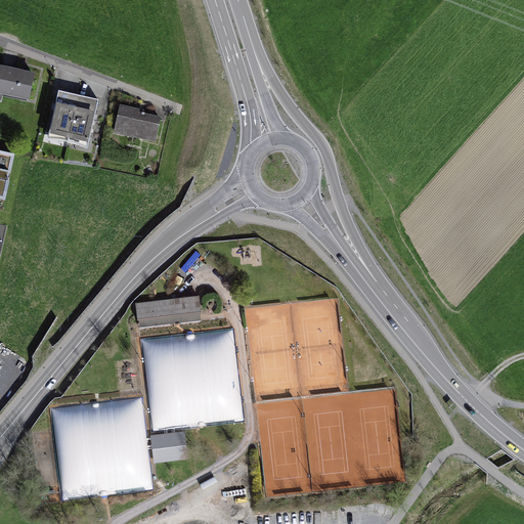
[(36,71),(0,64),(0,93),(31,99),(36,71)]
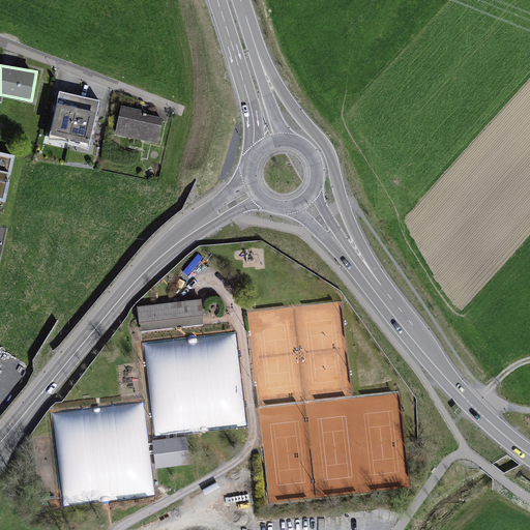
[(100,100),(59,91),(49,141),(89,149),(100,100)]
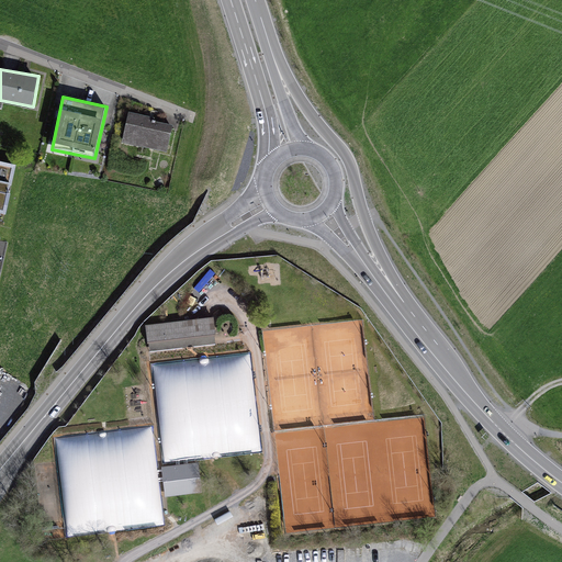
[(153,117),(130,113),(123,143),(168,153),(173,127),(152,123),(153,117)]
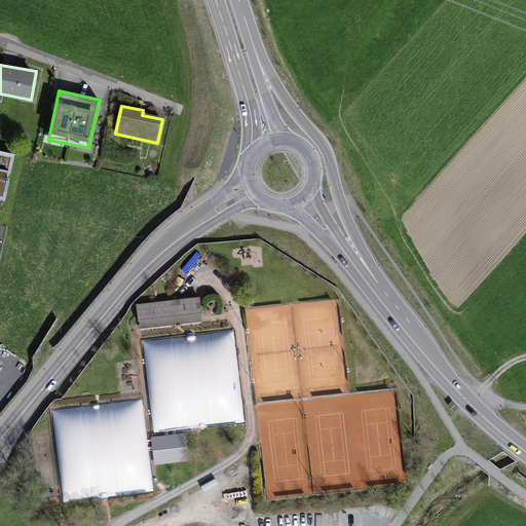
[(14,160),(0,156),(0,200),(4,201),(14,160)]
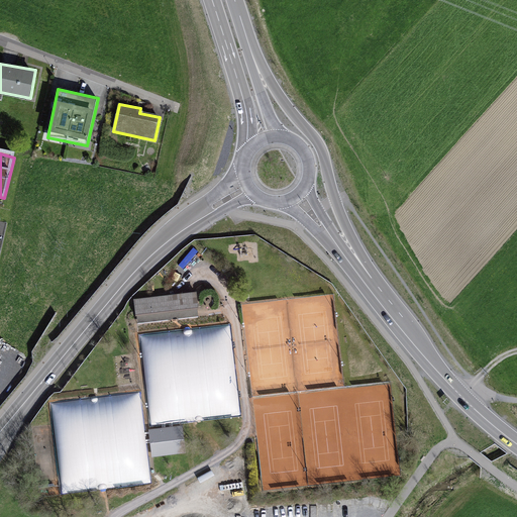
[(198,293),(135,301),(138,326),(177,321),(201,318),(200,313),(198,293)]
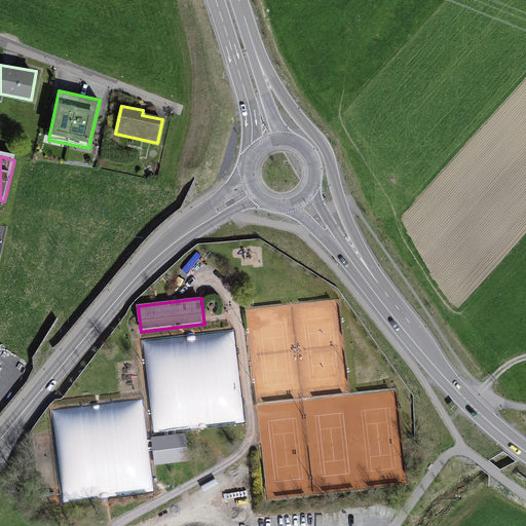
[(191,337),(142,342),(152,435),(246,424),(235,332),(191,337)]
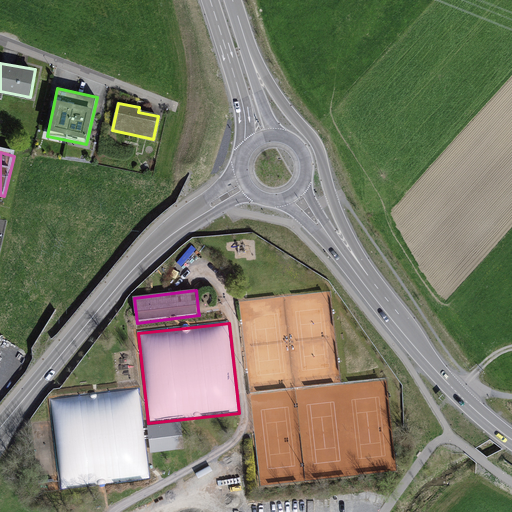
[(139,387),(50,398),(61,488),(103,483),(150,477),(139,387)]
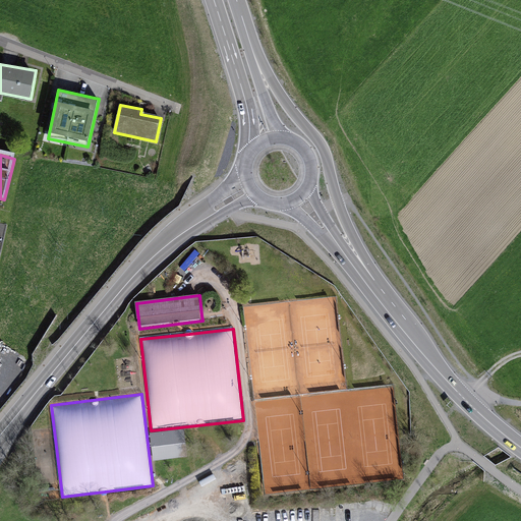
[(185,429),(150,433),(154,462),(189,458),(185,429)]
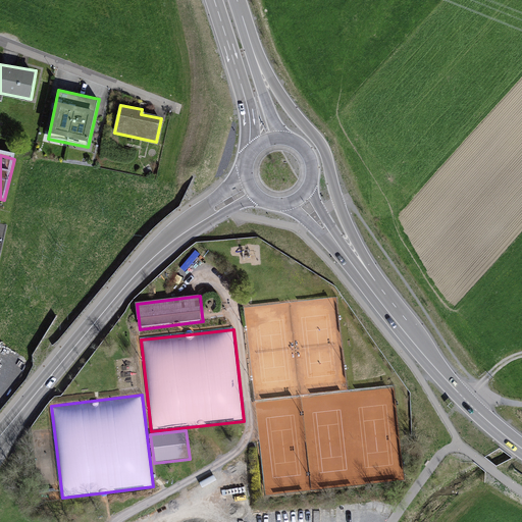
All buildings are outlined.
